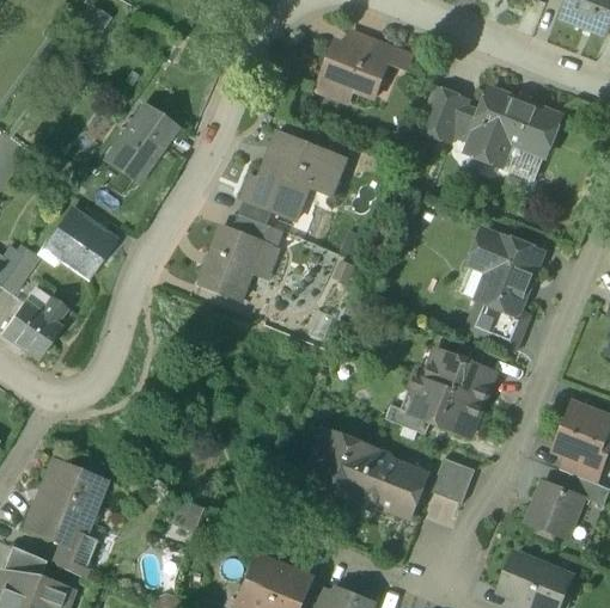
[(569,0),(563,14),(609,32),(609,0),(569,0)]
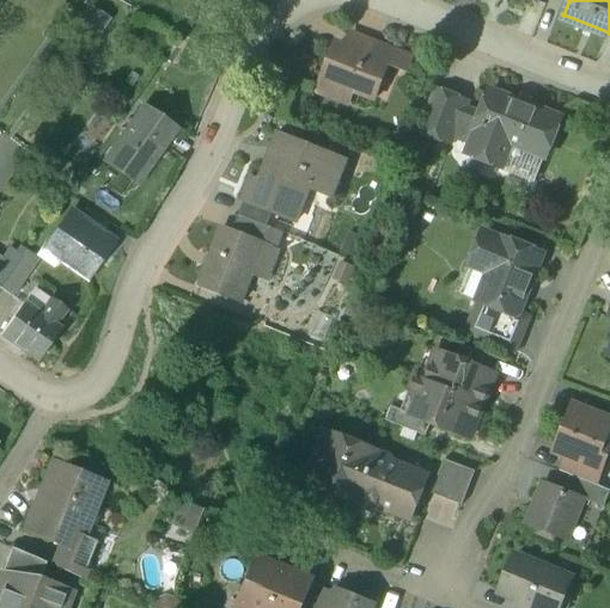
[(377,40),(351,29),(345,42),(355,47),(372,53),(377,40)]
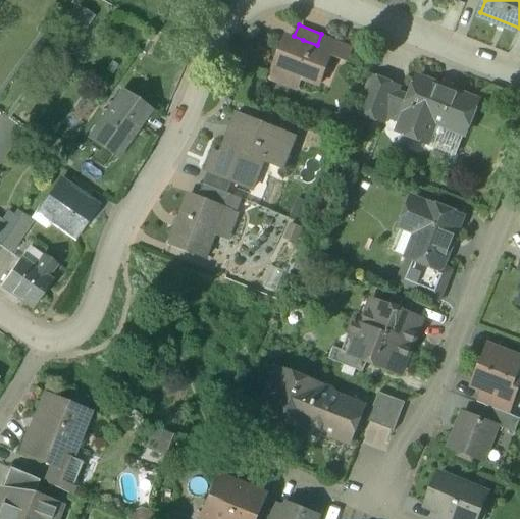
[(352,46),(321,34),(317,45),(331,51),(330,53),(347,59),(352,46)]
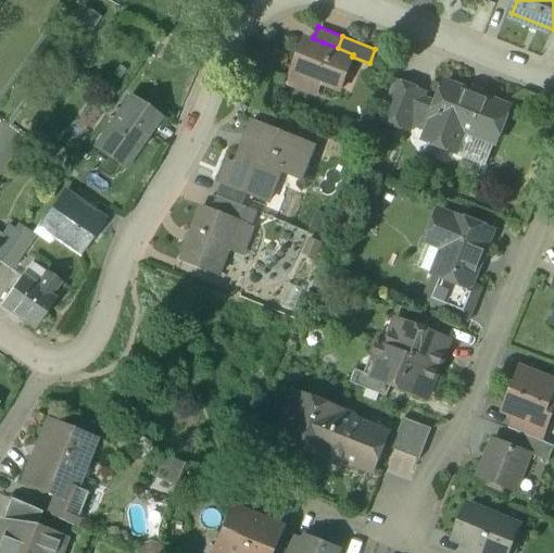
[(320,47),(305,40),(294,68),(323,80),(340,87),(352,57),(353,54),(338,48),(323,42),(320,47)]
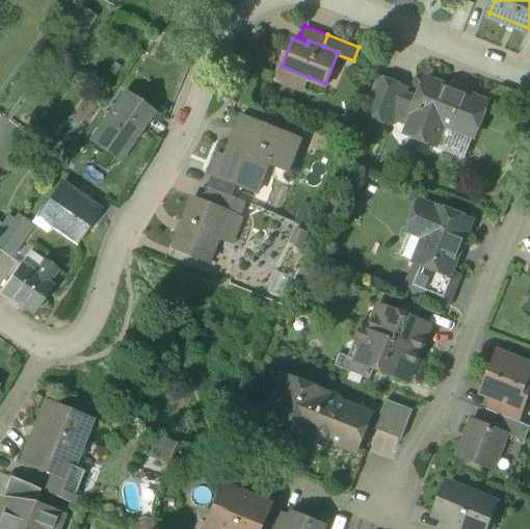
[(309,77),(282,65),(276,77),(305,87),(309,77)]
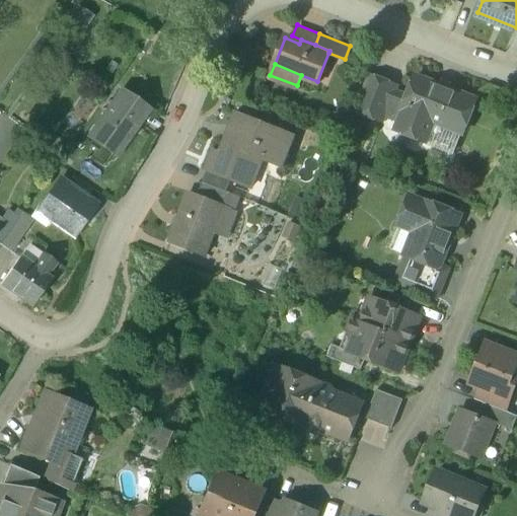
[(396,84),(368,73),(355,106),(383,119),(385,115),(395,89),(396,84)]
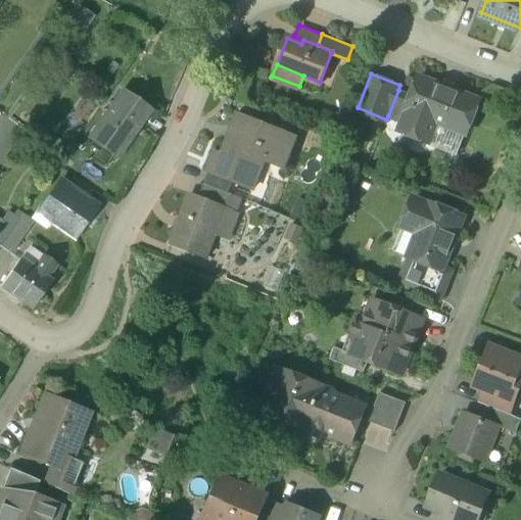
[(403,122),(400,128),(430,140),(438,121),(466,132),(479,98),(421,75),(413,96),(403,122)]
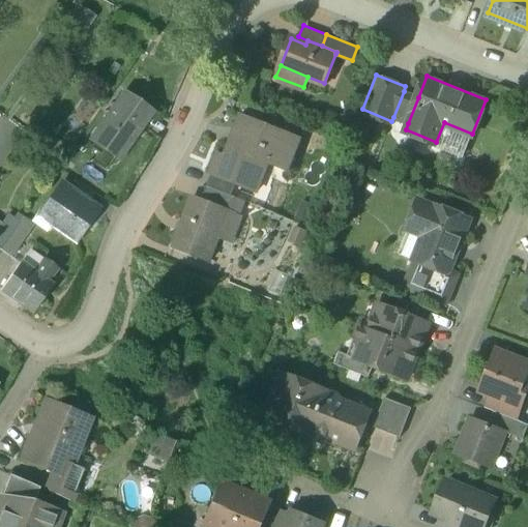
[(404,91),(393,117),(408,123),(418,97),(404,91)]
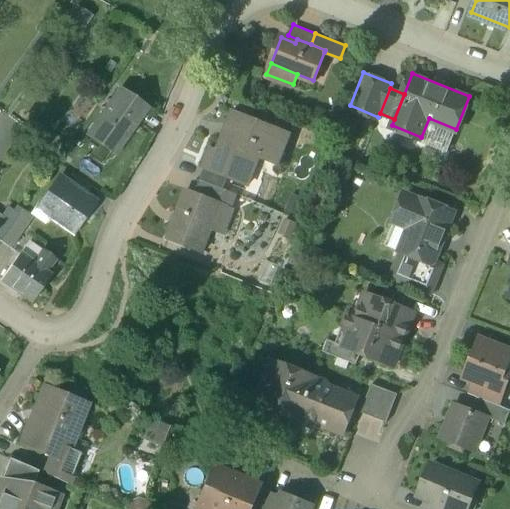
[(147,107),(123,90),(115,101),(140,118),(147,107)]
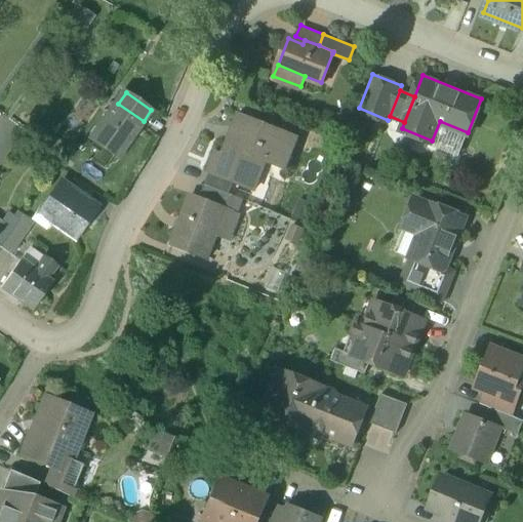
[(144,121),(118,104),(94,137),(119,156),(144,121)]
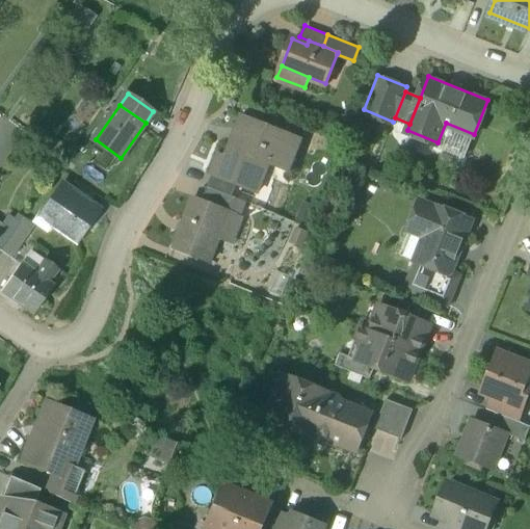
[(244,114),(228,156),(220,153),(212,173),(238,183),(259,191),(271,158),(267,156),(269,150),(293,159),(301,136),(244,114)]
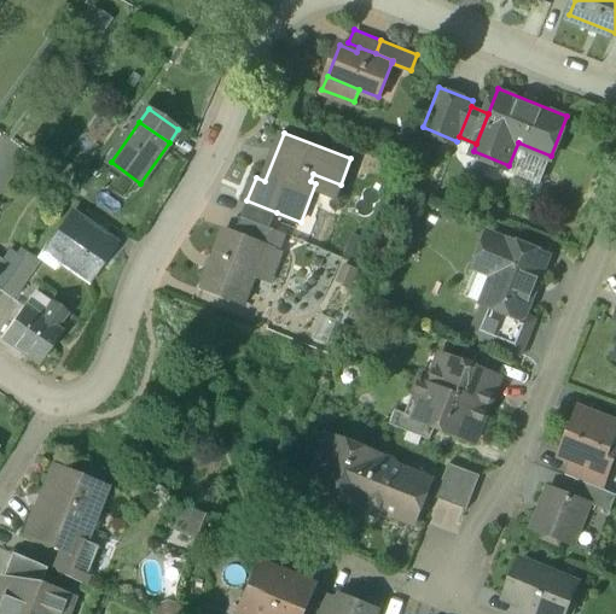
[(277,212),(248,202),(243,214),(272,226),(277,212)]
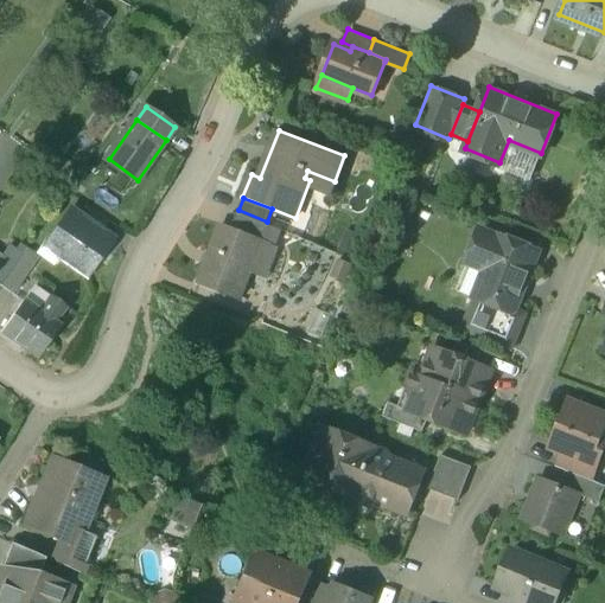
[(114,238),(74,210),(52,239),(50,243),(62,250),(59,255),(62,256),(88,275),(114,238)]
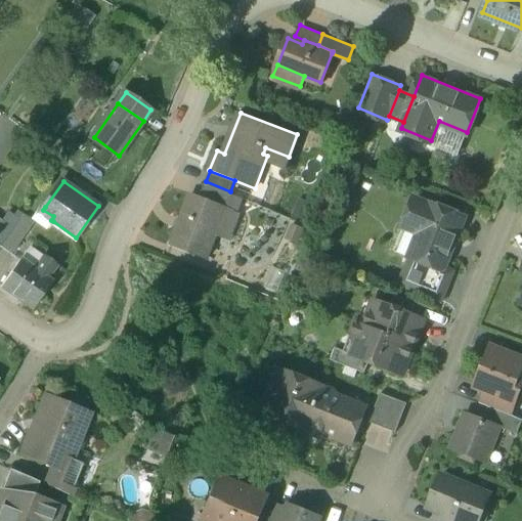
[(230,191),(206,181),(200,196),(227,206),(232,192),(230,191)]
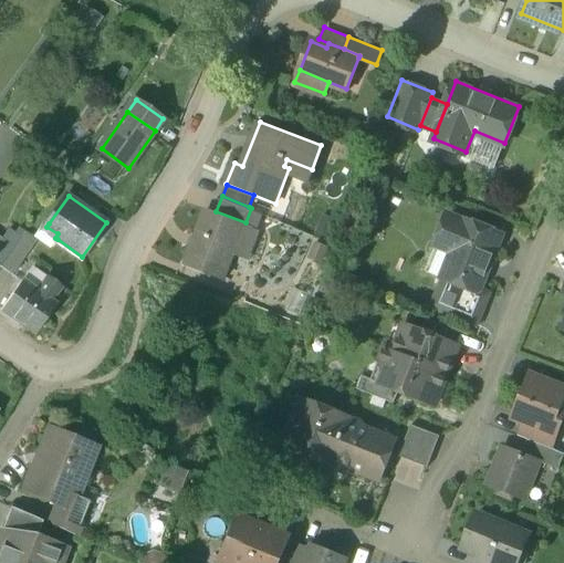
[(216,211),(207,208),(186,261),(225,277),(246,222),(216,211)]
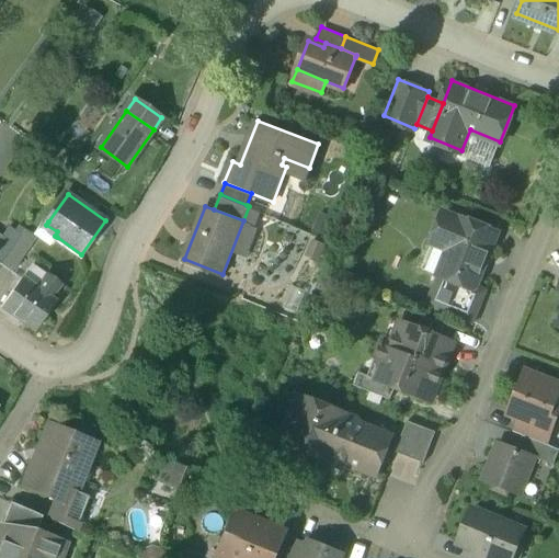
[(499,230),(445,209),(432,241),(448,248),(438,272),(441,273),(477,287),(477,286),(485,268),(482,266),(486,258),(488,259),(499,230)]
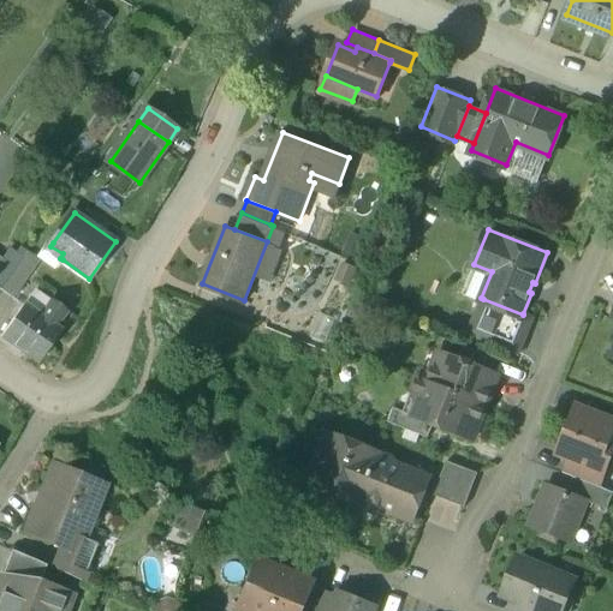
[(53,243),(48,243),(41,252),(42,256),(58,268),(63,259),(60,258),(63,253),(51,246),(53,243)]
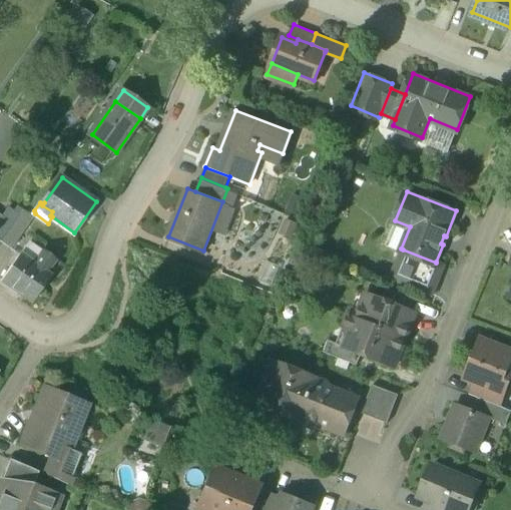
[(0,219),(0,239),(2,241),(19,214),(8,207),(0,219)]
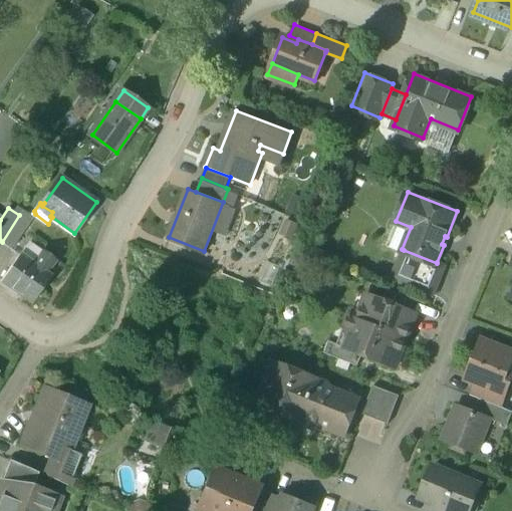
[(33,216),(23,209),(19,215),(29,222),(33,216)]
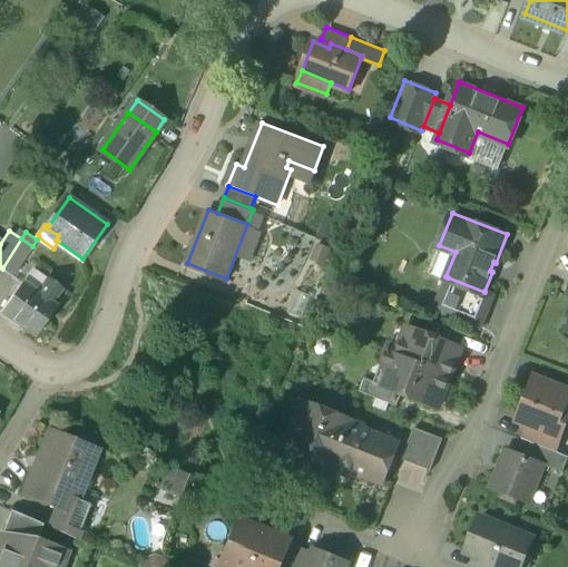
[(21,238),(2,269),(13,276),(33,247),(32,246),(21,238)]
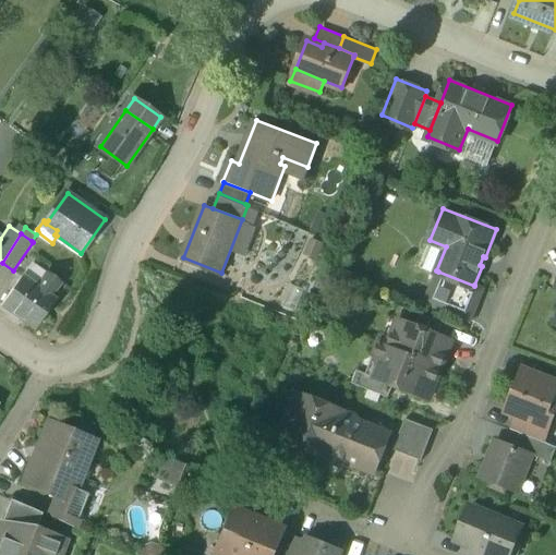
[(62,282),(47,272),(37,286),(52,297),(62,282)]
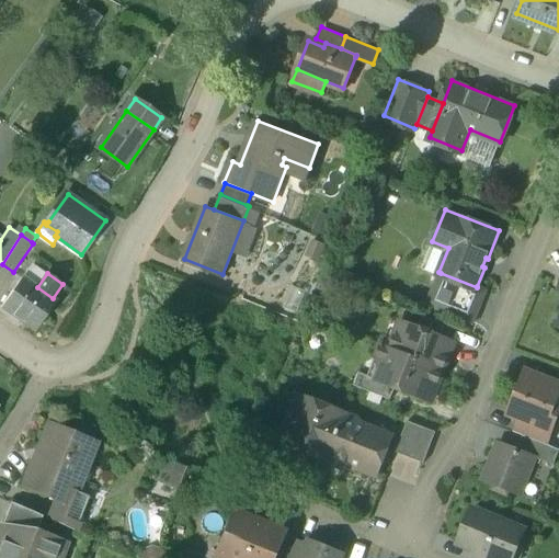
[(477,287),(441,273),(430,303),(474,319),(486,289),(477,286),(477,287)]
